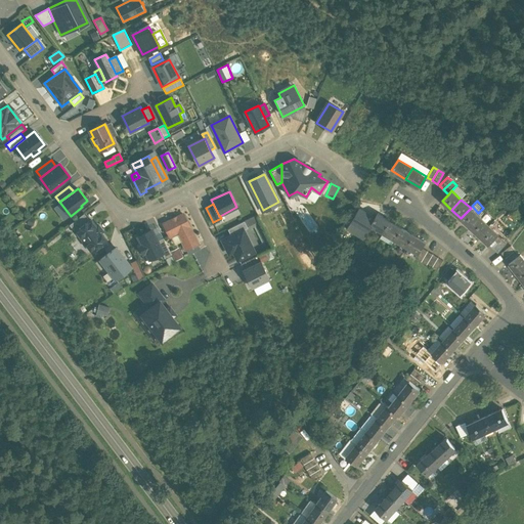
[(377,216),(361,207),(347,229),(364,239),(373,225),(372,224),(377,216)]
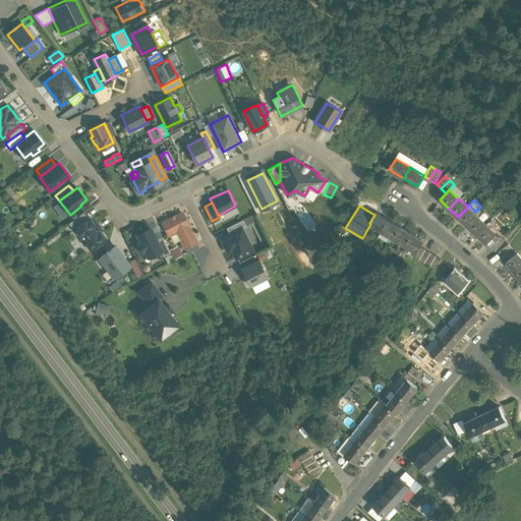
[(468,207),(458,217),(467,226),(477,216),(468,207)]
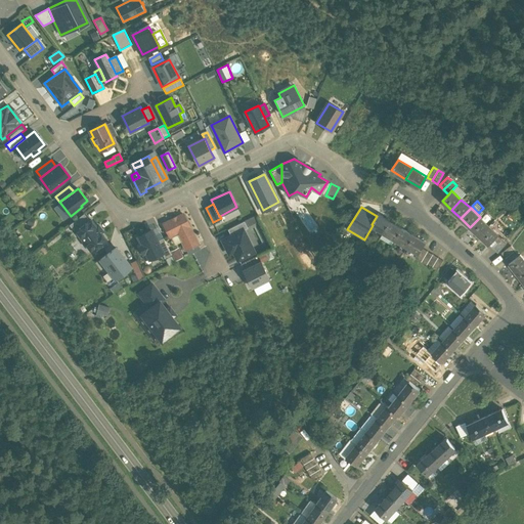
[(84,213),(70,224),(75,231),(76,230),(89,220),(84,213)]
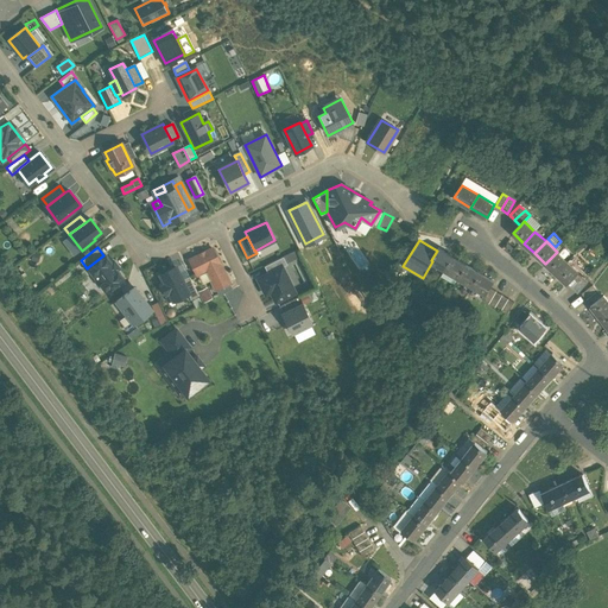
[(453,255),(438,247),(437,251),(431,260),(432,261),(445,268),(453,255)]
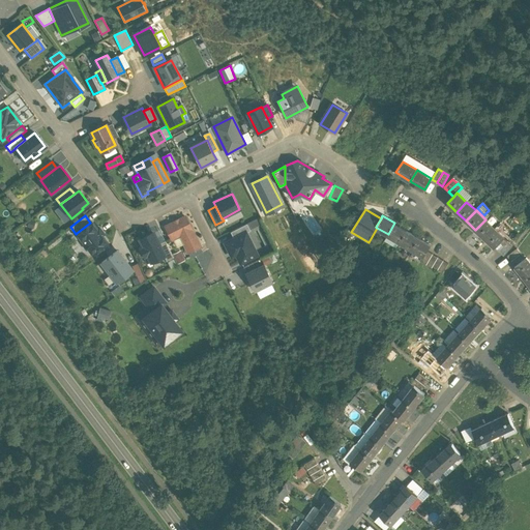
[(200,246),(185,216),(166,227),(172,239),(182,234),(186,242),(184,243),(188,252),(200,246)]
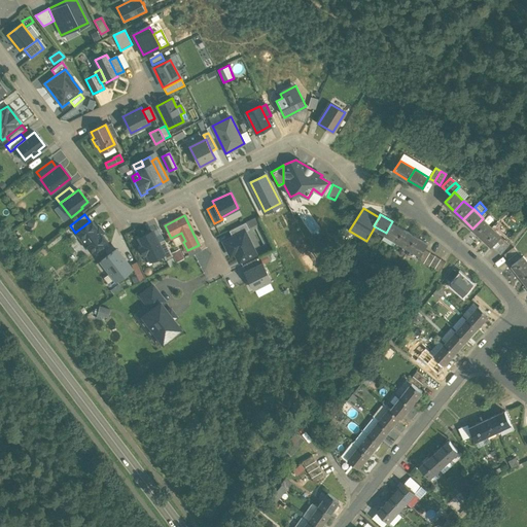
[(492,226),(483,218),(472,229),(483,237),(492,226)]
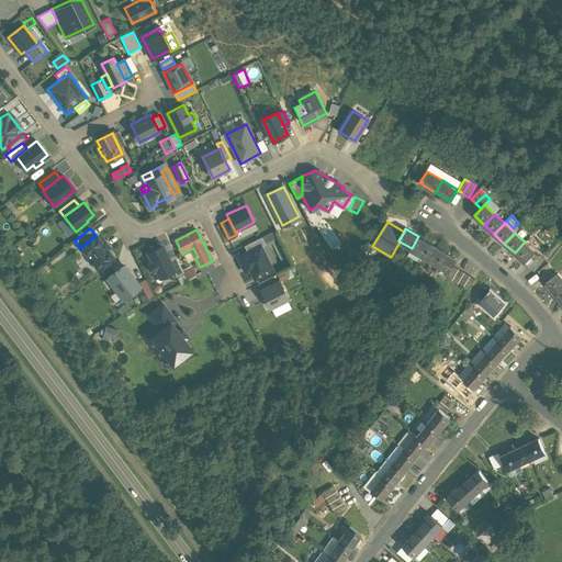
[(96,236),(81,247),(98,269),(113,257),(97,235),(96,236)]
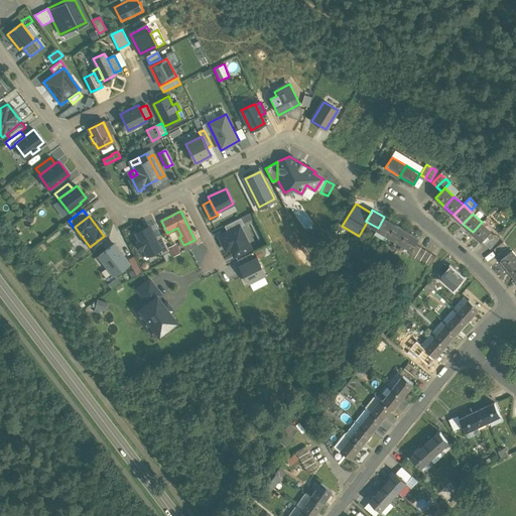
[(396,224),(384,217),(378,228),(389,235),(396,224)]
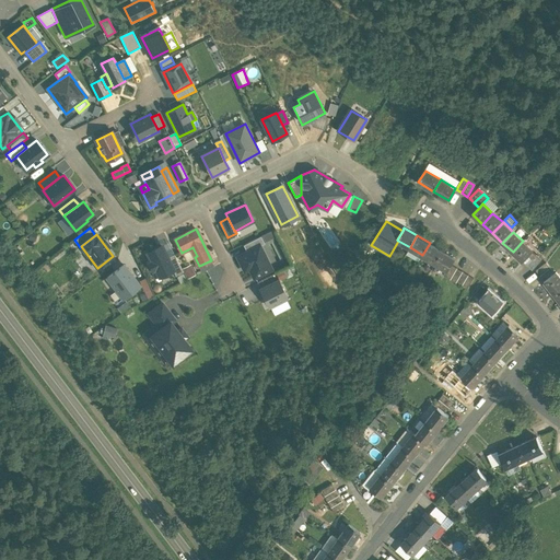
[(247,252),(259,246),(265,244),(261,236),(243,245),(247,252)]
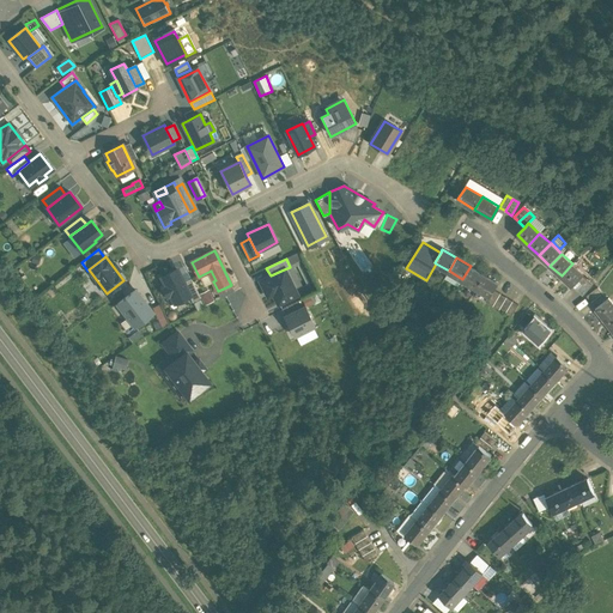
[(572,263),(562,275),(572,286),(582,275),(583,274),(572,263)]
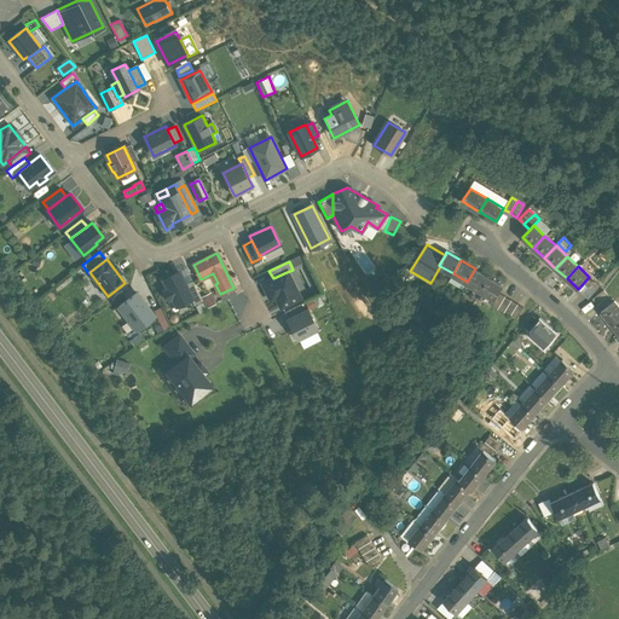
[(489,277),(475,268),(467,282),(481,290),(489,277)]
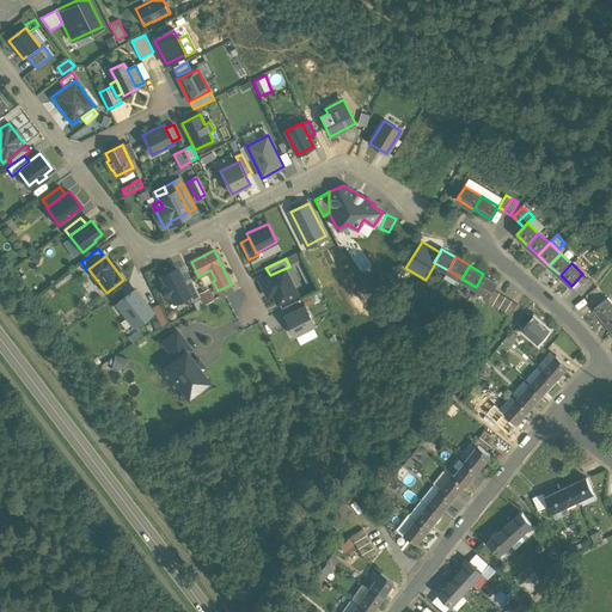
[(177,268),(161,276),(166,285),(163,286),(167,294),(170,293),(175,301),(189,294),(183,281),(177,268)]
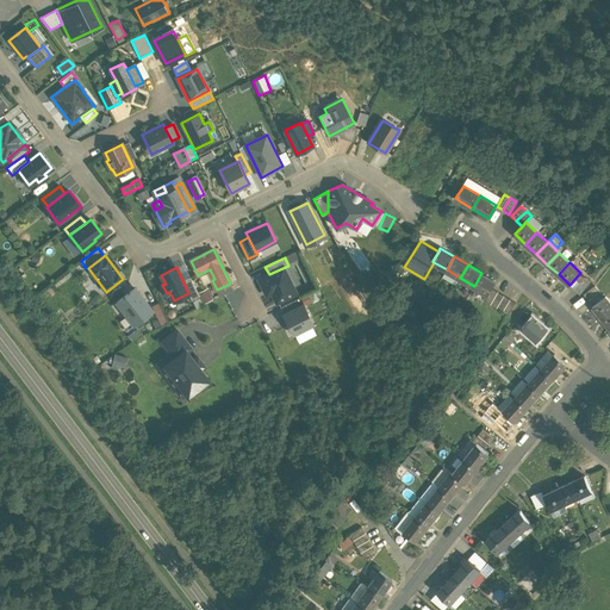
[(269,274),(260,279),(267,294),(272,292),(277,303),(296,293),(282,268),(269,274)]
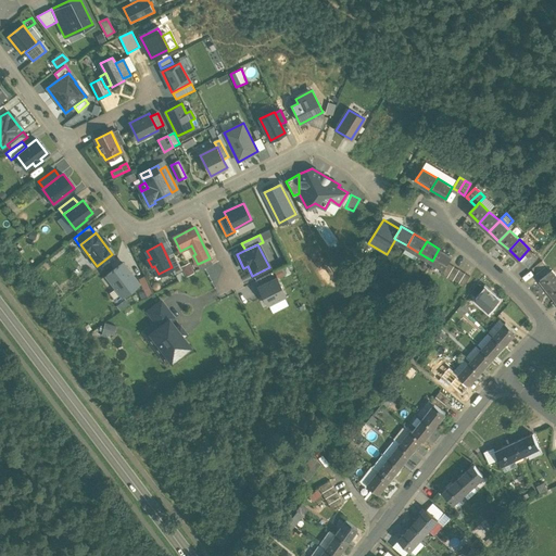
[(452,256),(439,249),(432,261),(444,268),(449,263),(452,256)]
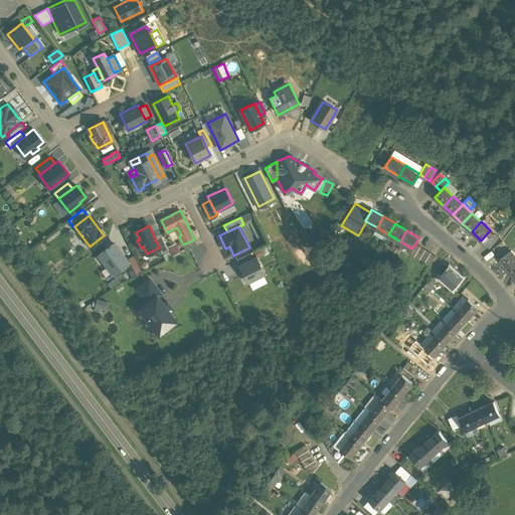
[(489,231),(481,240),(485,244),(493,235),(489,231)]
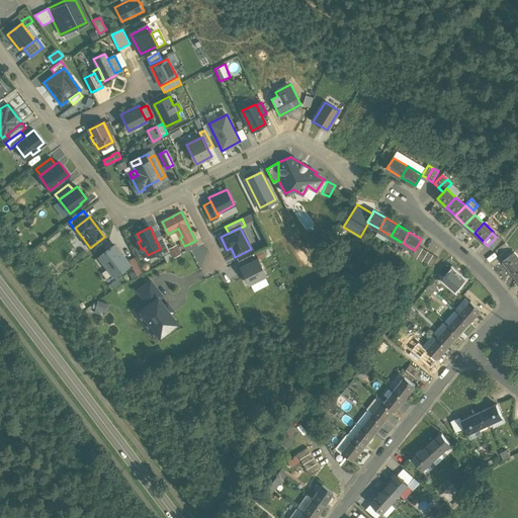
[(169,251),(161,235),(155,238),(160,249),(162,255),(169,251)]
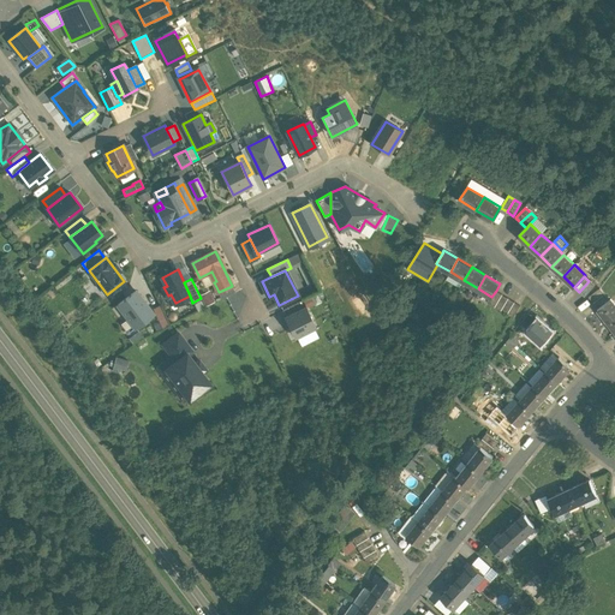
[(589,281),(579,292),(585,297),(595,286),(589,281)]
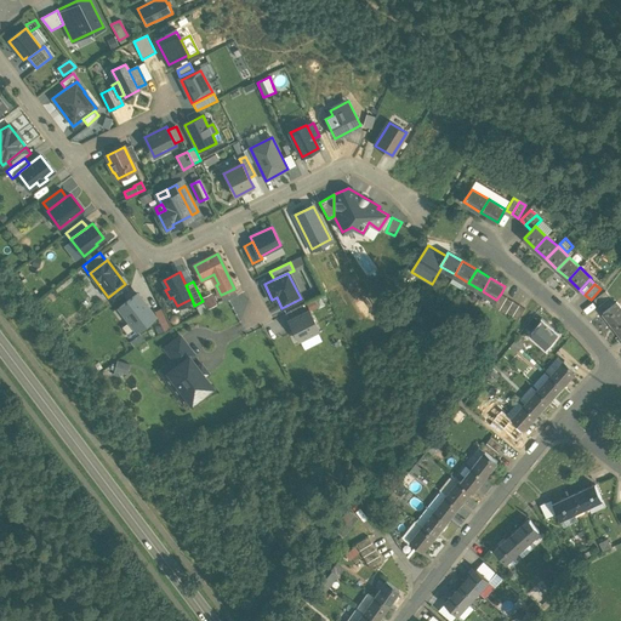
[(163,309),(155,300),(149,303),(146,298),(151,296),(147,289),(141,292),(154,314),(163,309)]
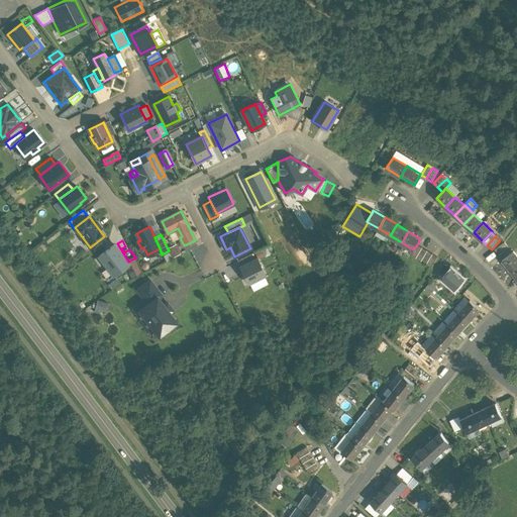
[(195,240),(184,245),(186,250),(197,245),(195,240)]
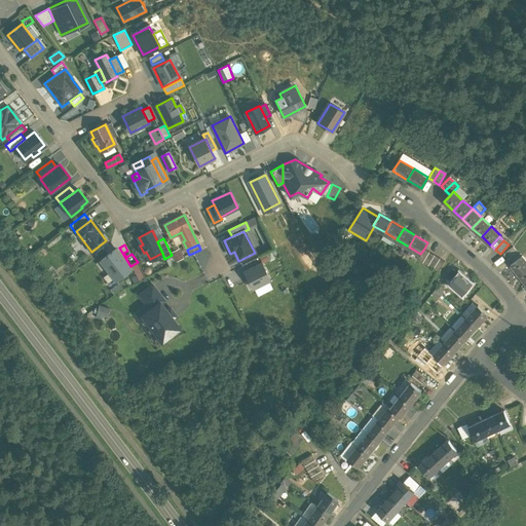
[(514,247),(503,254),(508,259),(517,252),(514,247)]
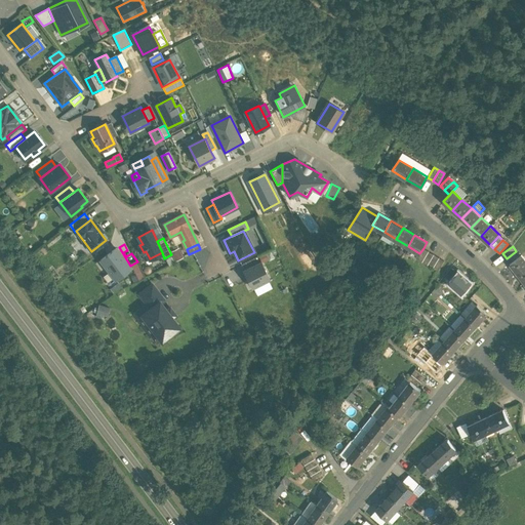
[(176,259),(184,256),(179,247),(171,251),(176,259)]
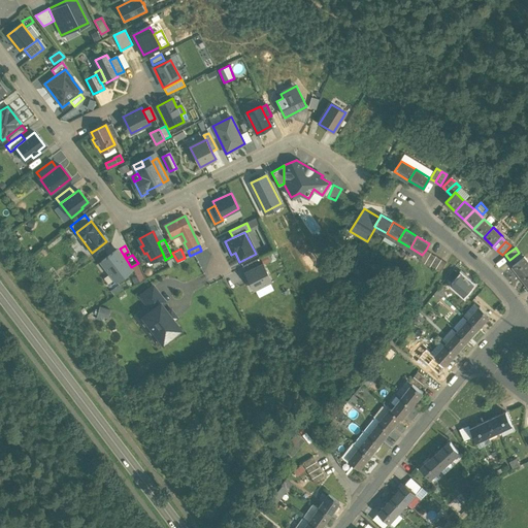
[(422,255),(420,260),(425,263),(431,253),(426,250),(422,255)]
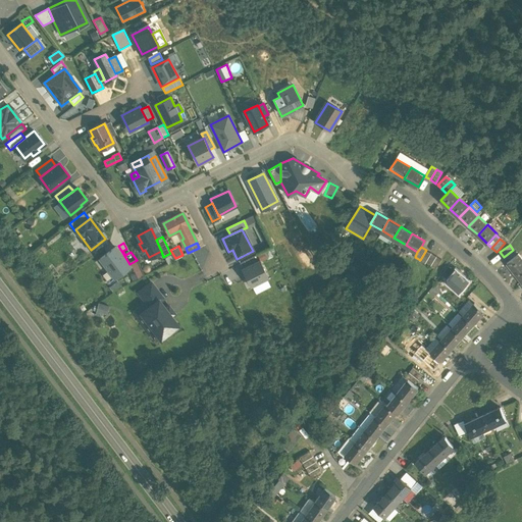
[(115,248),(100,259),(115,278),(131,266),(115,248)]
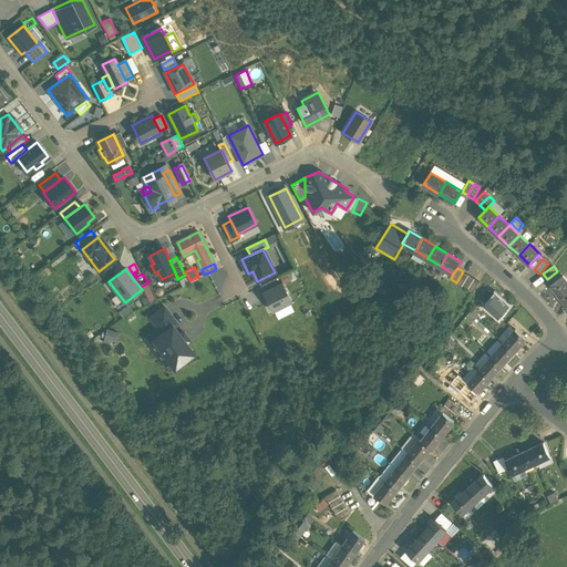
[(463,271),(456,282),(462,286),(468,275),(463,271)]
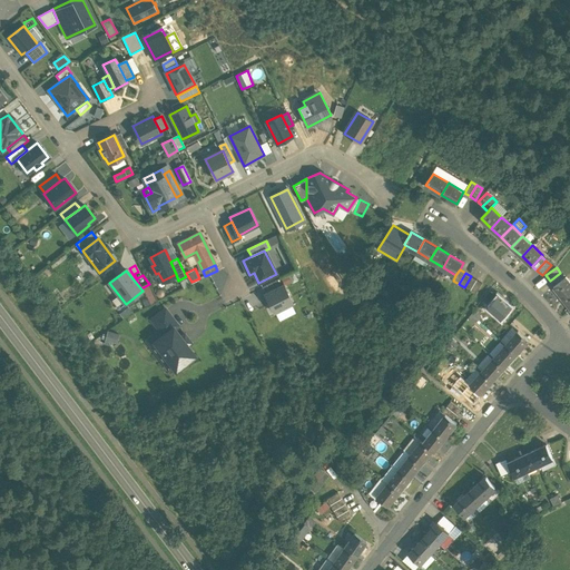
[(560,273),(550,281),(554,286),(564,277),(560,273)]
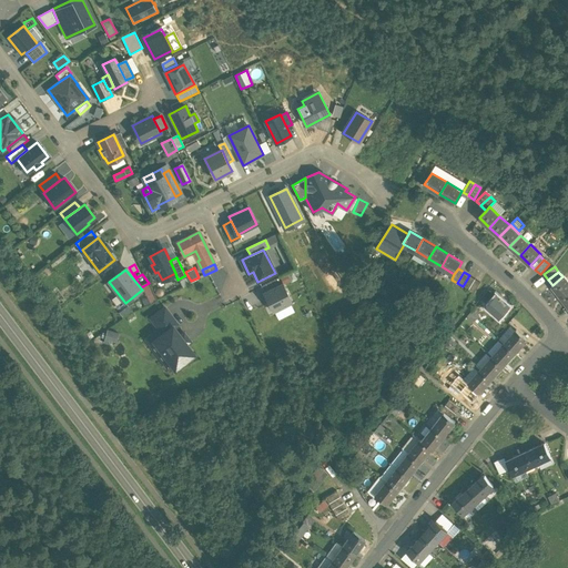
[(469,275),(463,286),(468,290),(475,279),(469,275)]
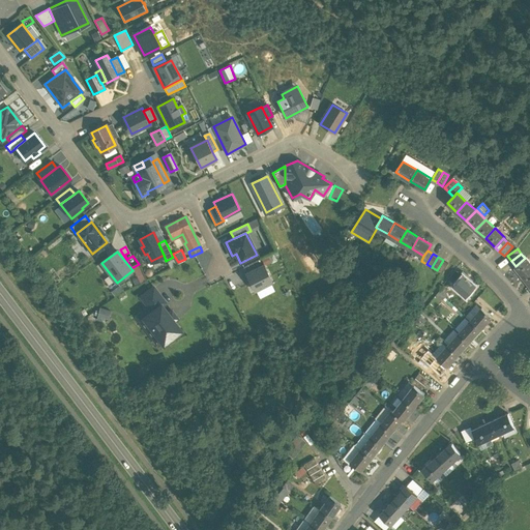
[(525,258),(516,266),(523,276),(529,270),(529,261),(527,257),(525,258)]
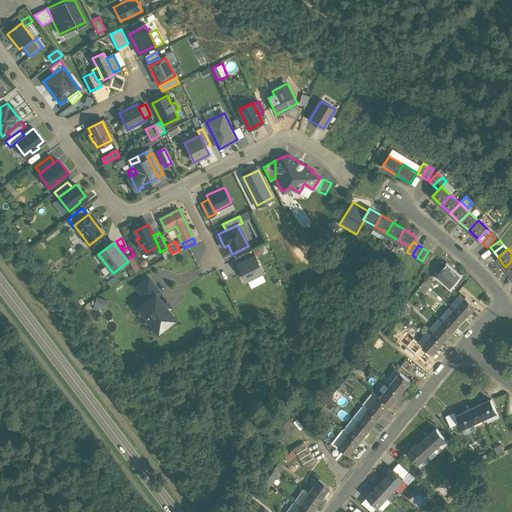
[(434,254),(428,251),(422,261),(427,264),(434,254)]
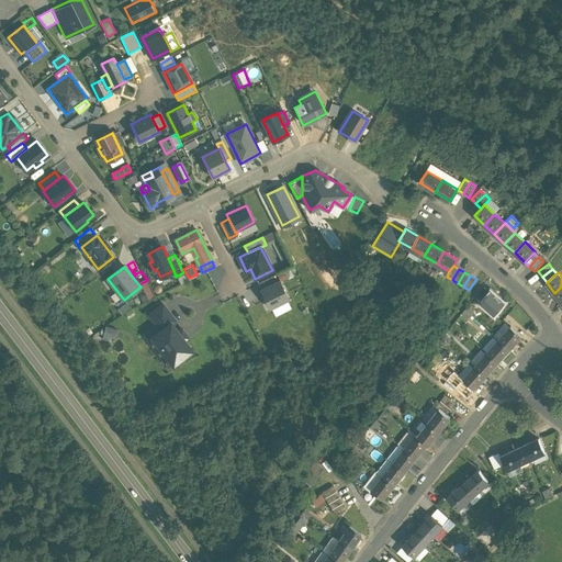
[(146,299),(154,296),(148,281),(141,284),(146,299)]
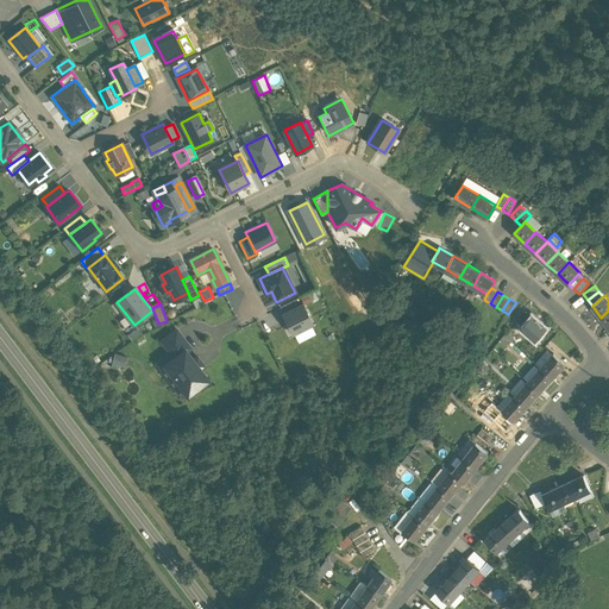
[(302,305),(283,315),(293,333),(312,324),(302,305)]
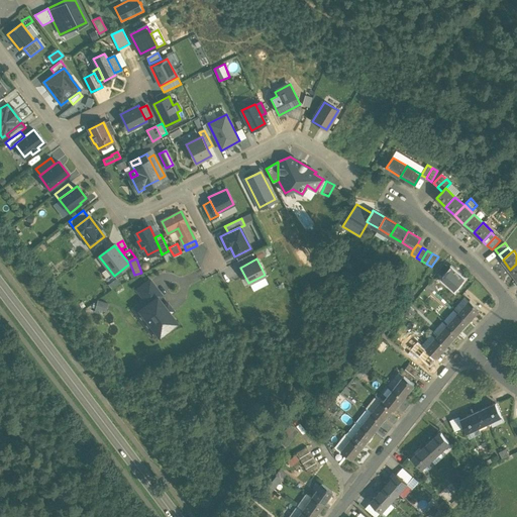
[(442,279),(454,290),(464,279),(452,268),(442,279)]
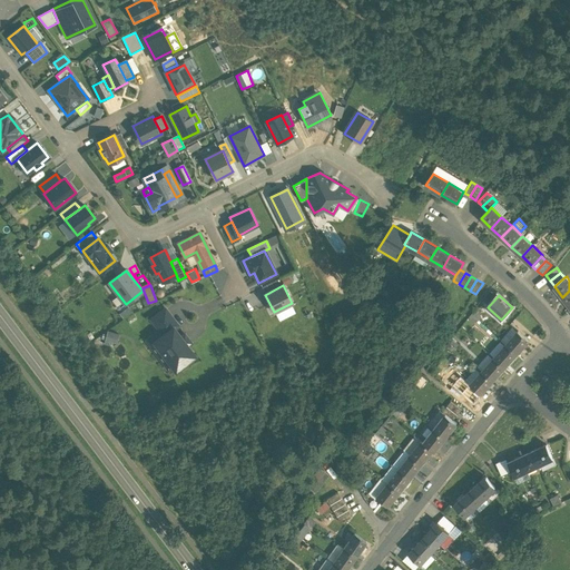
[(154,318),(165,334),(172,328),(176,325),(165,310),(154,318)]
